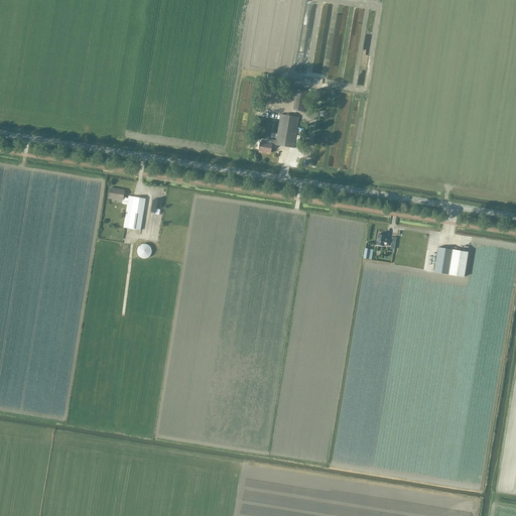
[(306,112),(309,92),(296,90),(293,110),(306,112)]
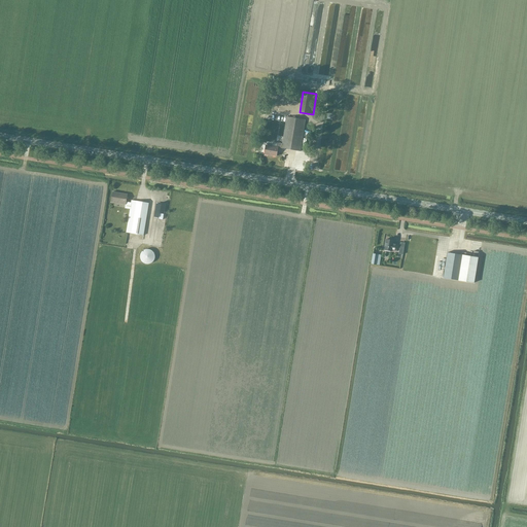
[(267,145),(265,154),(276,156),(278,147),(301,151),(306,120),(286,116),(282,143),(277,142),(273,142),(272,146),(267,145)]
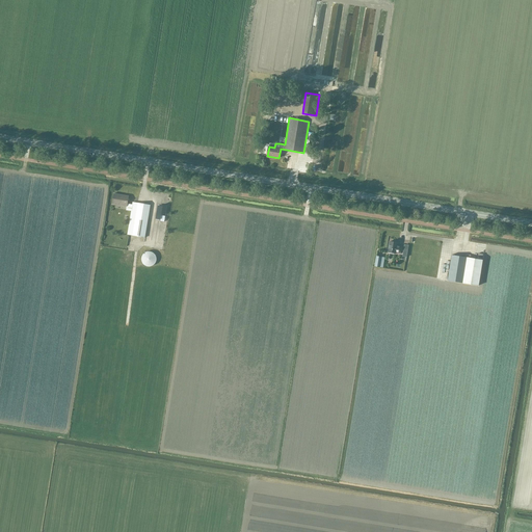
[(114,194),(112,204),(127,207),(126,210),(131,211),(133,205),(127,204),(128,197),(123,196),(123,195),(114,194)]
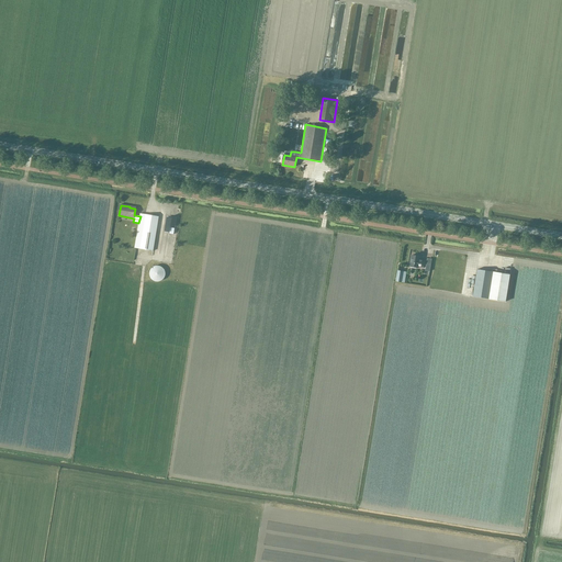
[(138,223),(135,248),(153,251),(159,216),(141,213),(141,216),(138,223)]
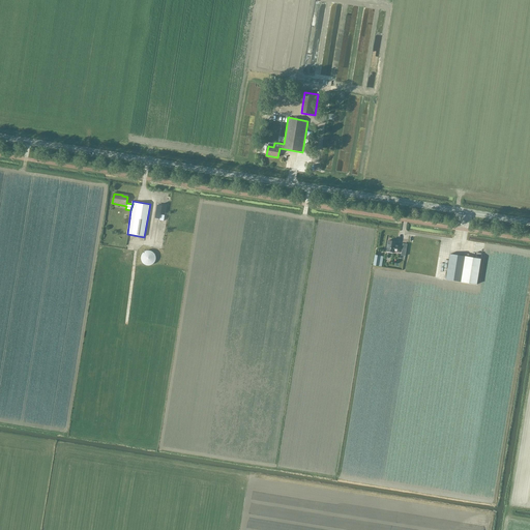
[(156,205),(154,218),(159,218),(159,221),(164,222),(167,205),(163,204),(162,206),(156,205)]
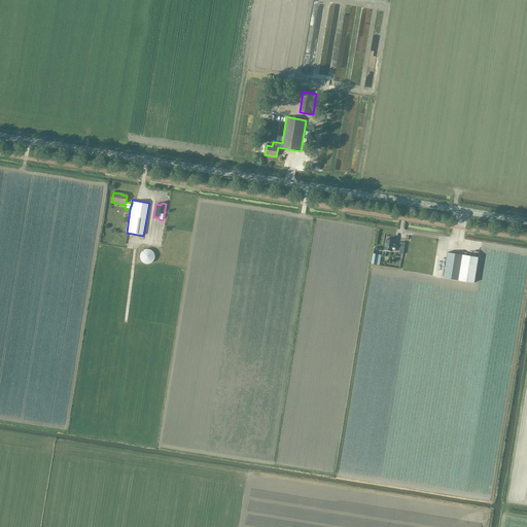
[(398,244),(395,244),(393,244),(393,241),(392,240),(391,240),(390,239),(389,239),(388,239),(387,240),(386,239),(384,250),(392,251),(392,250),(397,251),(398,244)]
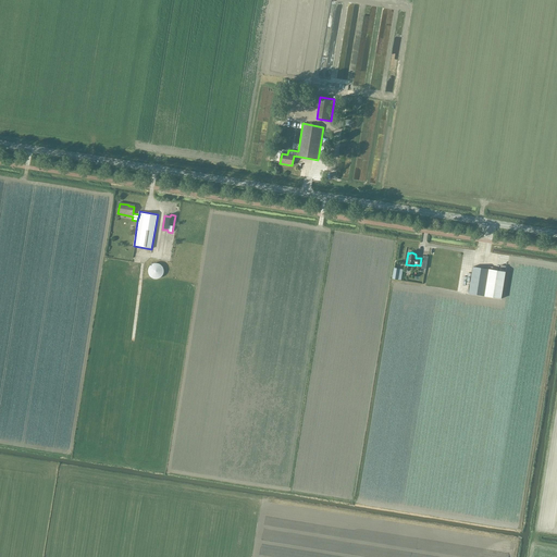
[(162,265),(161,265),(160,264),(159,264),(159,263),(158,263),(157,263),(156,263),(155,263),(153,263),(153,264),(152,264),(151,264),(151,265),(150,265),(150,267),(149,267),(149,268),(148,269),(148,270),(148,271),(148,272),(148,273),(149,274),(149,275),(150,276),(150,277),(151,277),(152,279),(153,279),(155,280),(156,280),(157,280),(158,279),(159,279),(160,279),(160,277),(161,277),(162,276),(162,275),(163,275),(163,274),(163,273),(164,272),(164,271),(163,270),(163,269),(163,268),(162,267),(162,265)]
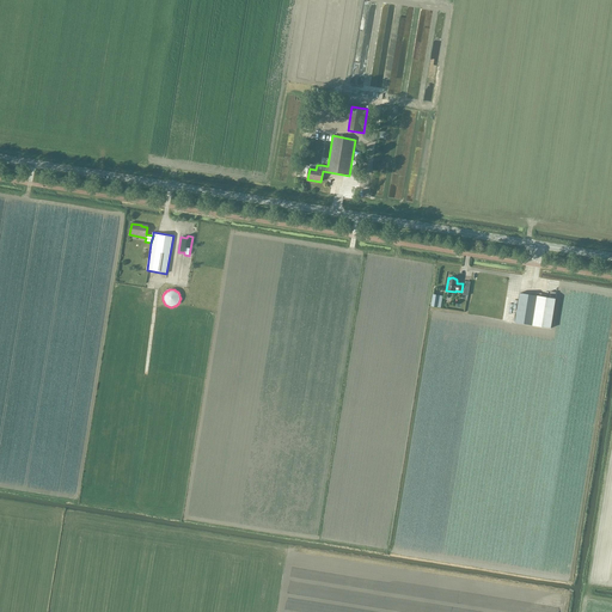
[(533,325),(538,293),(536,293),(536,295),(520,293),(515,323),(533,325)]
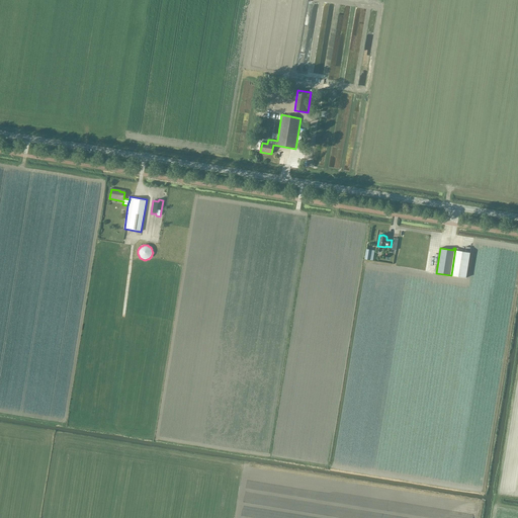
[(461,249),(455,248),(451,275),(466,278),(470,253),(461,252),(461,249)]
